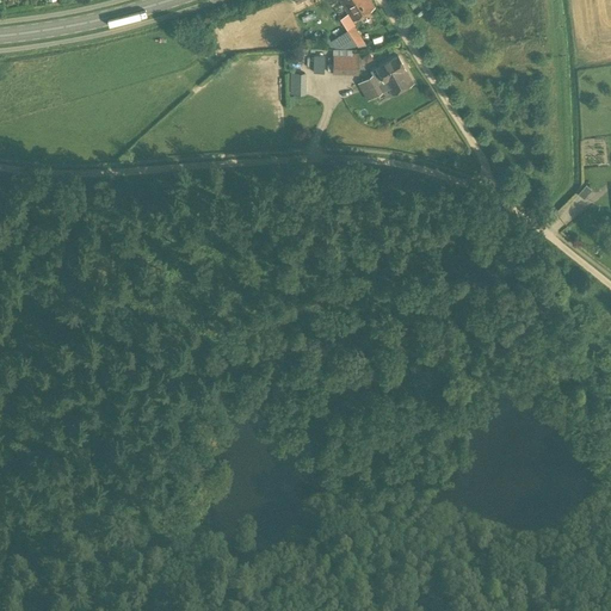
[(339,0),(353,22),(375,7),(369,0),(339,0)]
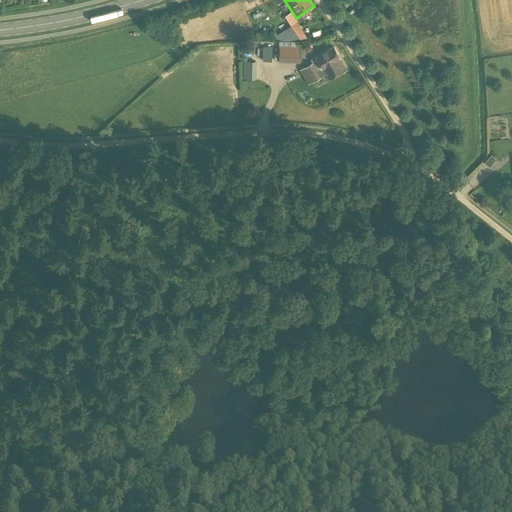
[(289,41),(299,37),(305,35),(296,22),(276,35),(280,40),(289,41)]
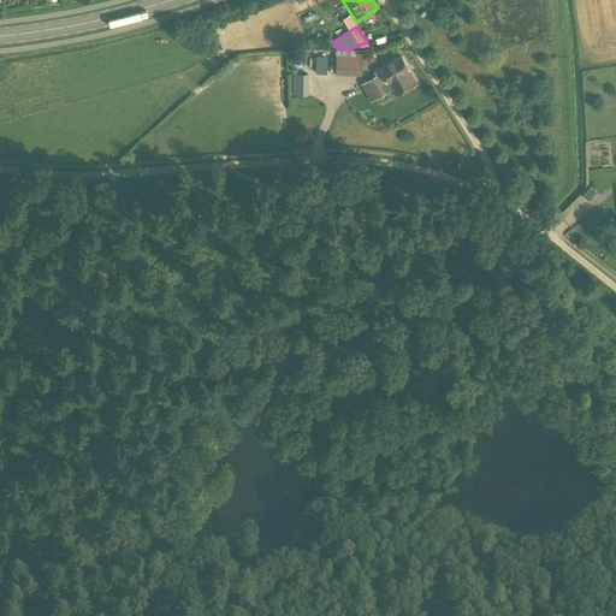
[(330,71),(335,71),(335,75),(360,75),(361,53),(355,53),(355,55),(336,55),(336,64),(330,64),(330,71)]
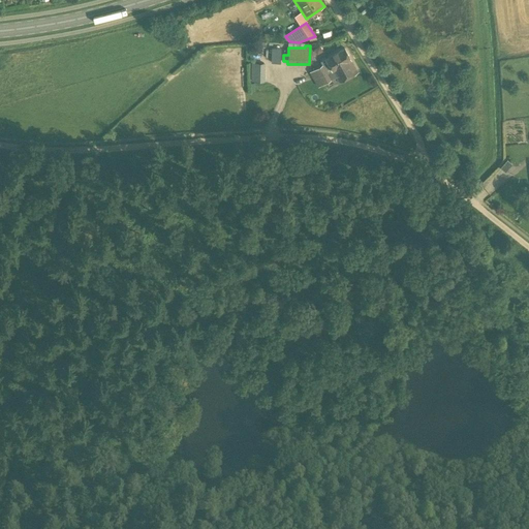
[(339,83),(358,72),(350,59),(344,48),(319,61),(321,65),(309,72),(317,87),(335,76),(339,83)]
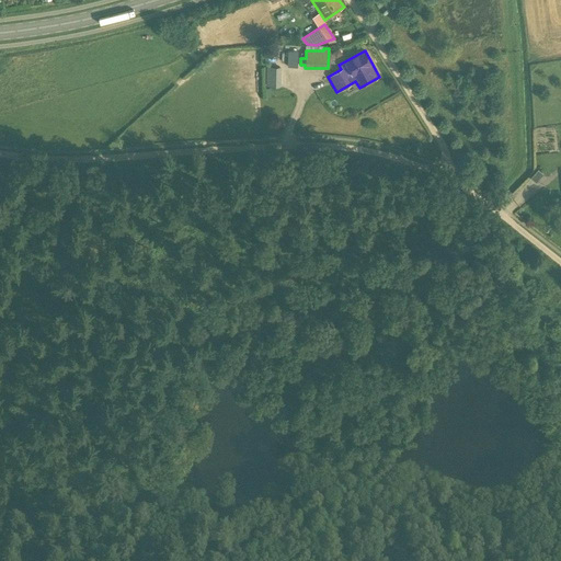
[(266,66),(265,86),(281,87),(281,67),(266,66)]
